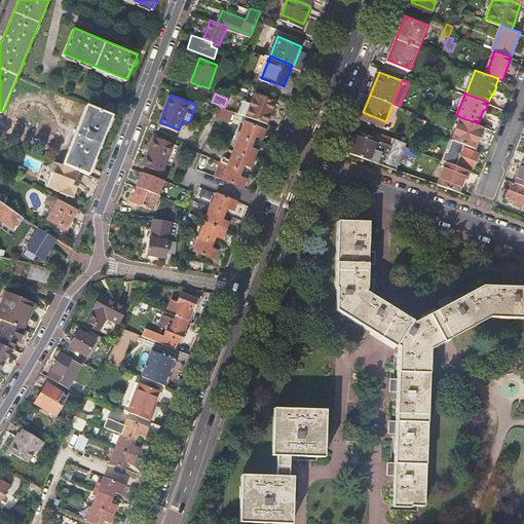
[(244,99),(239,112),(268,122),(275,102),(256,95),(253,102),(244,99)]
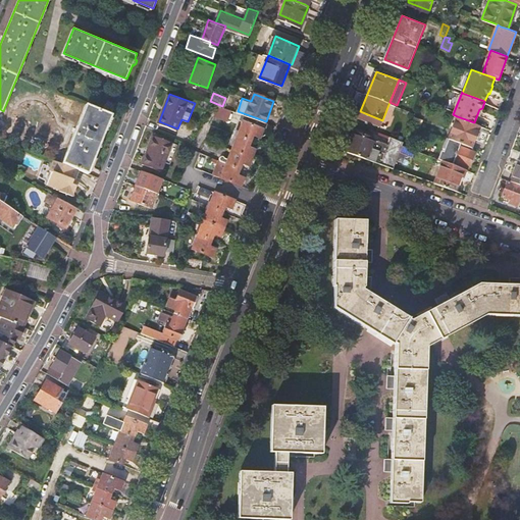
[(105,109),(112,112),(116,103),(108,99),(105,109)]
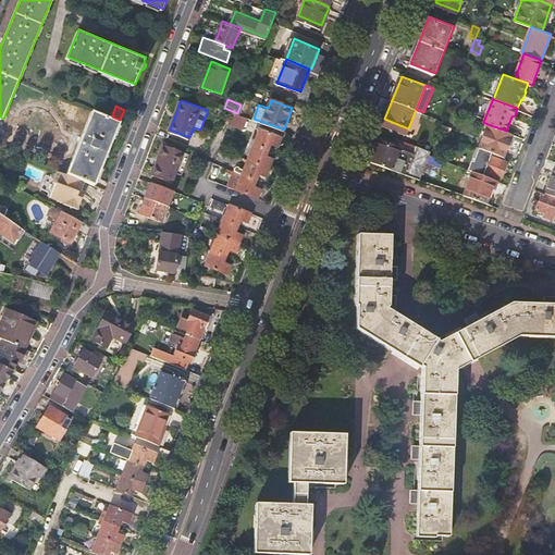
[(235,122),(238,113),(237,113),(224,108),(221,116),(235,122)]
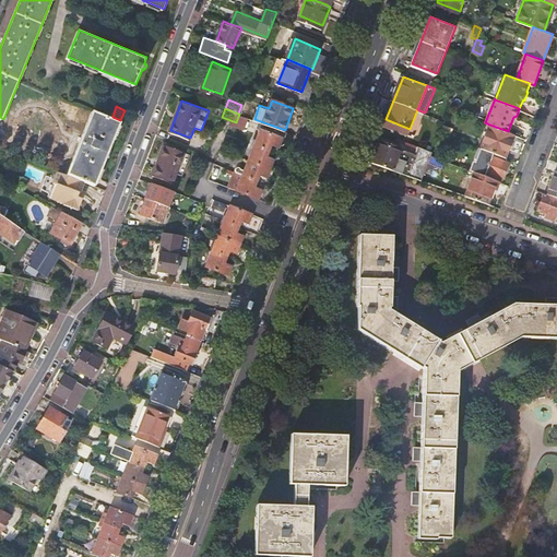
[(96,185),(122,121),(120,120),(113,117),(94,110),(68,174),(85,180),(96,185)]
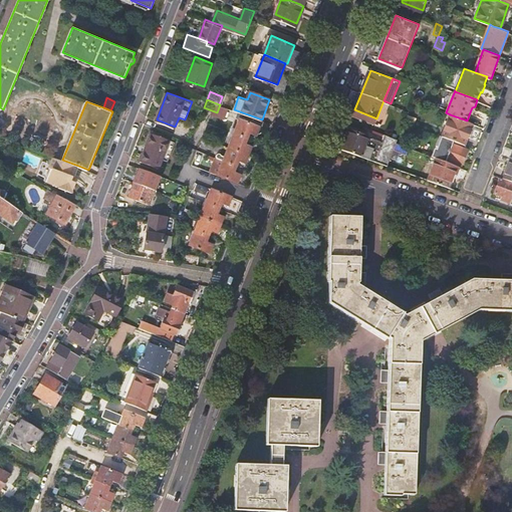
[(410,110),(406,120),(424,128),(427,121),(412,115),(415,109),(411,107),(410,110)]
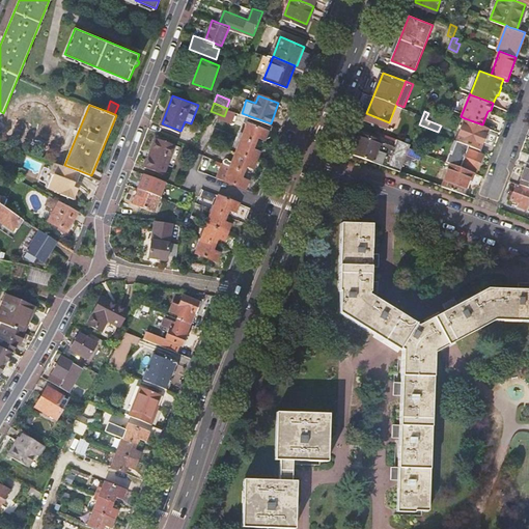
[(465,118),(457,139),(481,148),(490,128),(482,124),(465,118)]
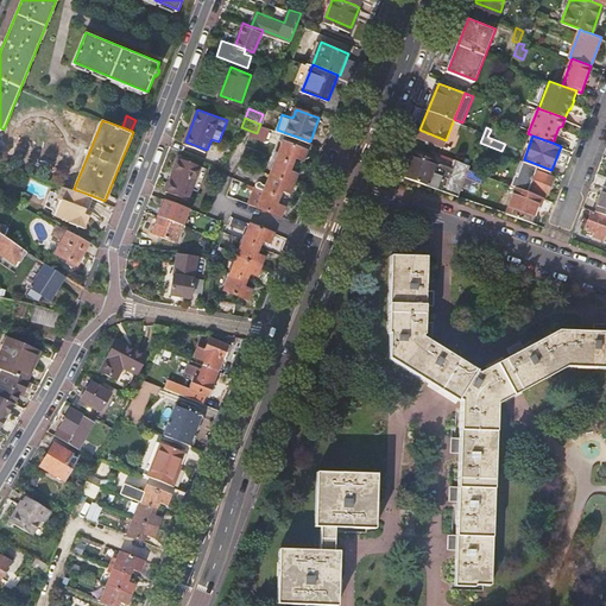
[(284,139),(258,204),(283,215),(286,204),(278,202),(284,188),(291,190),(300,171),(291,168),(296,155),(305,158),(309,149),(284,139)]
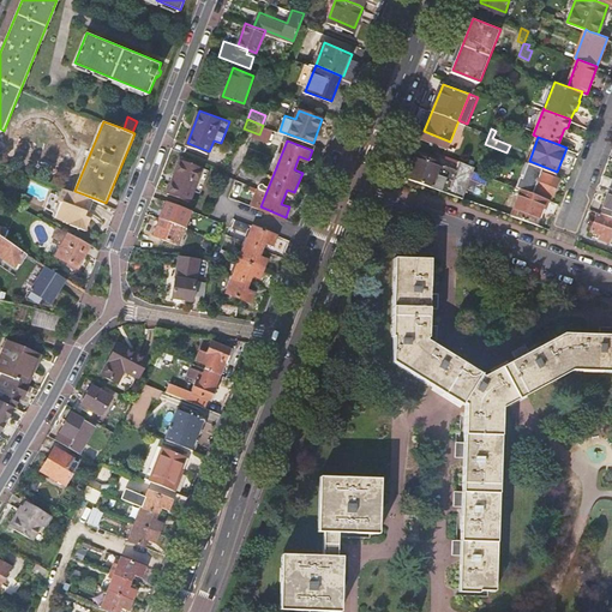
[(419,154),(409,177),(465,197),(468,191),(473,178),(473,175),(475,171),(477,166),(461,159),(457,168),(419,154)]
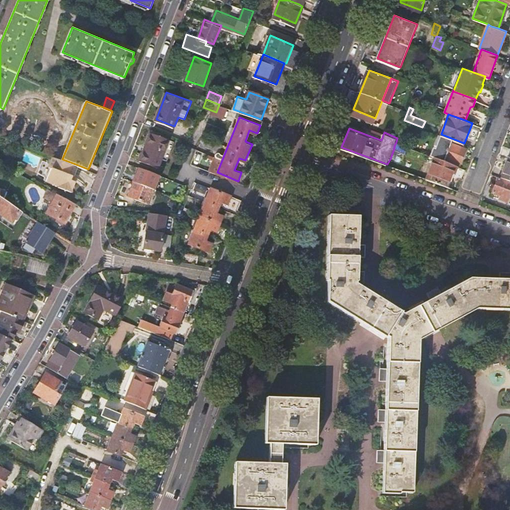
[(151,130),(140,158),(158,166),(169,138),(151,130)]
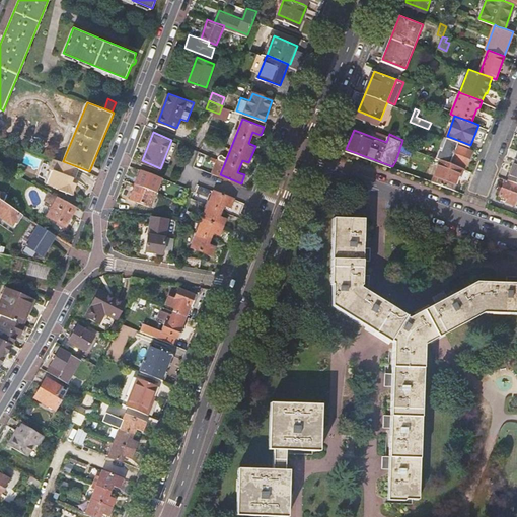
[(470,145),(447,136),(443,149),(440,148),(437,157),(440,158),(446,161),(462,167),(464,163),(467,164),(472,150),(469,148),(470,145)]
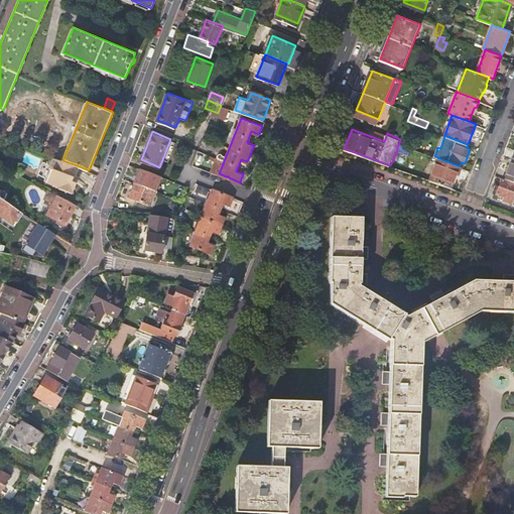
[(213,146),(200,141),(197,148),(210,153),(213,146)]
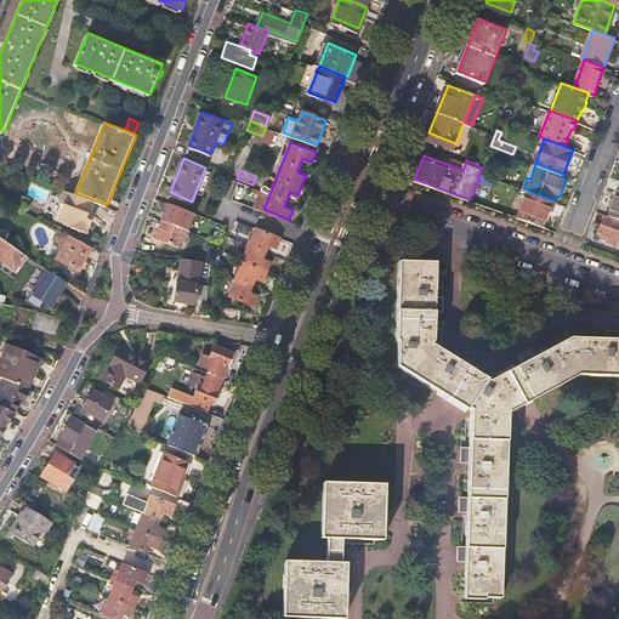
[(478,177),(478,180),(492,185),(494,177),(481,172),(478,177)]
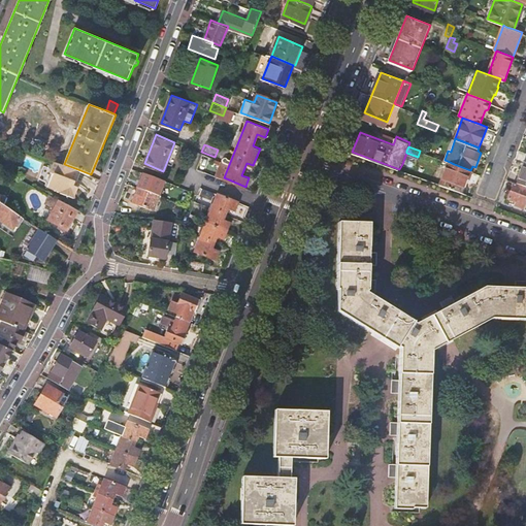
[(525,160),(517,181),(525,184),(525,160)]
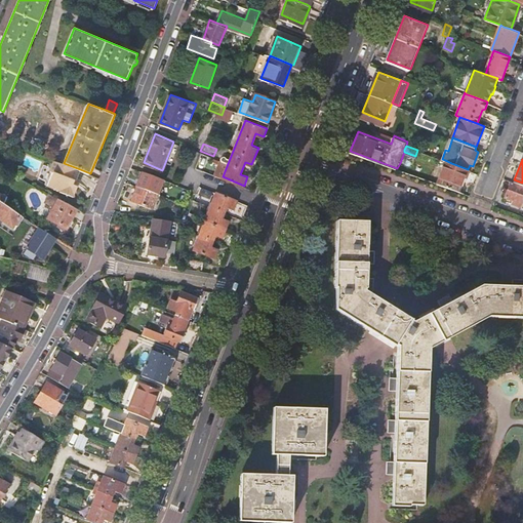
[(74,184),(80,169),(64,163),(55,160),(53,167),(54,171),(49,184),(62,190),(62,191),(75,196),(79,186),(74,184)]
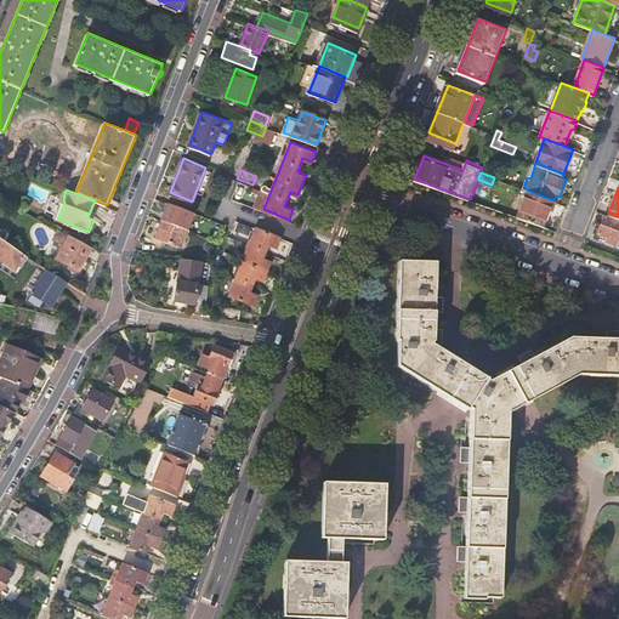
[(534,193),(527,189),(517,216),(541,225),(547,209),(551,210),(555,200),(554,200),(534,193)]
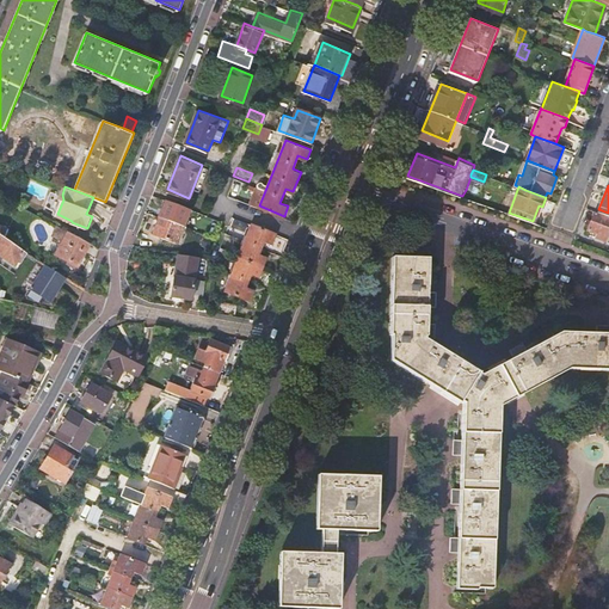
[(191,207),(167,198),(164,208),(172,210),(168,217),(166,225),(158,221),(154,231),(178,240),(179,235),(184,223),(191,207)]
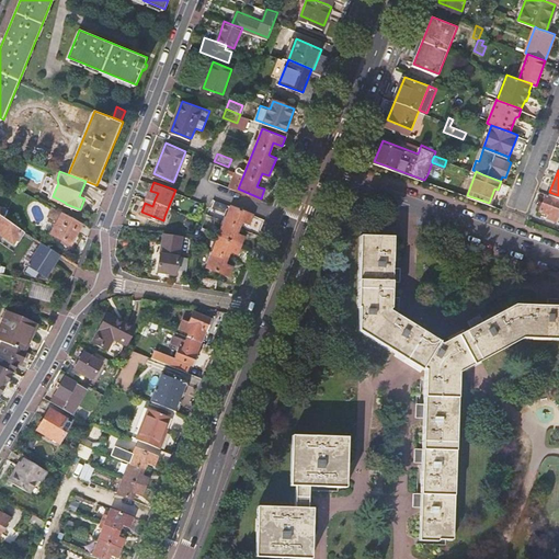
[(558,195),(549,192),(547,192),(540,209),(548,213),(547,216),(558,219),(558,195)]
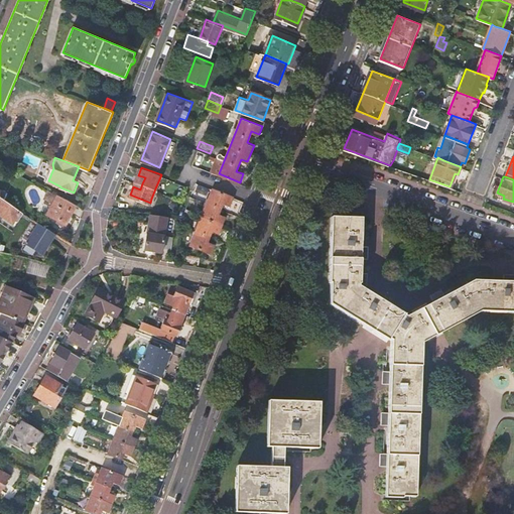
[(175,194),(182,197),(186,185),(180,182),(175,194)]
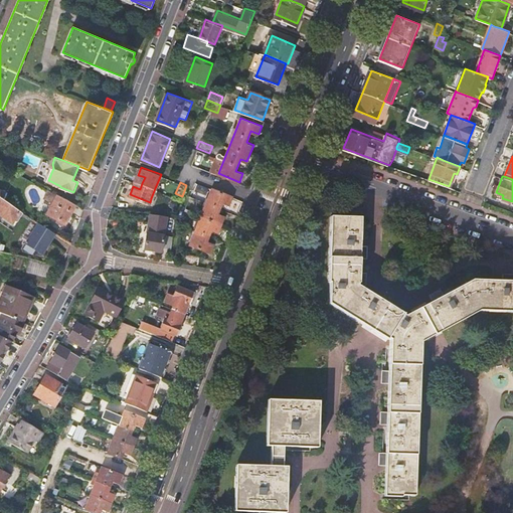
[(213,187),(191,243),(211,251),(214,243),(208,240),(212,228),(219,231),(225,215),(219,212),(223,201),(230,203),(233,195),(213,187)]
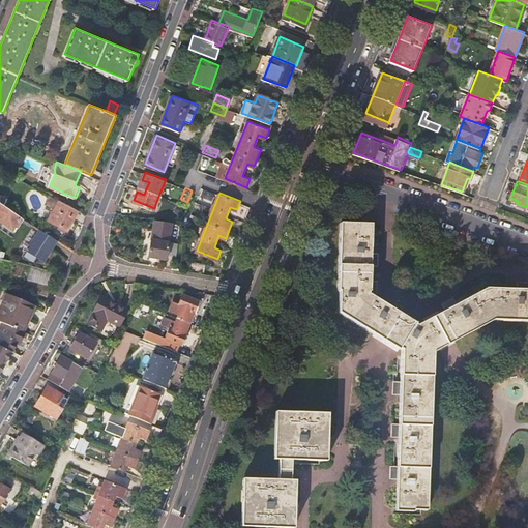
[(79,209),(60,200),(50,220),(68,230),(79,209)]
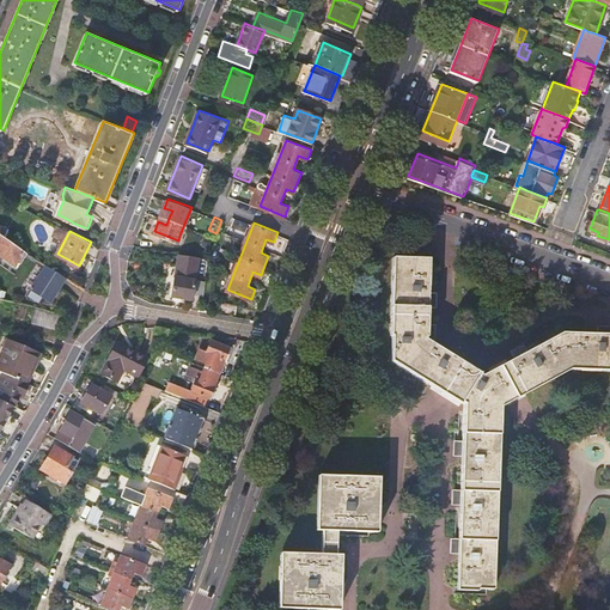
[(29,251),(0,232),(0,248),(19,260),(22,261),(29,251)]
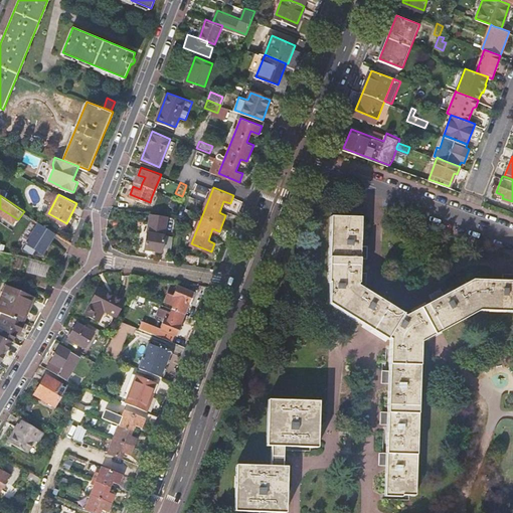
[(182,200),(175,197),(172,204),(179,207),(182,200)]
